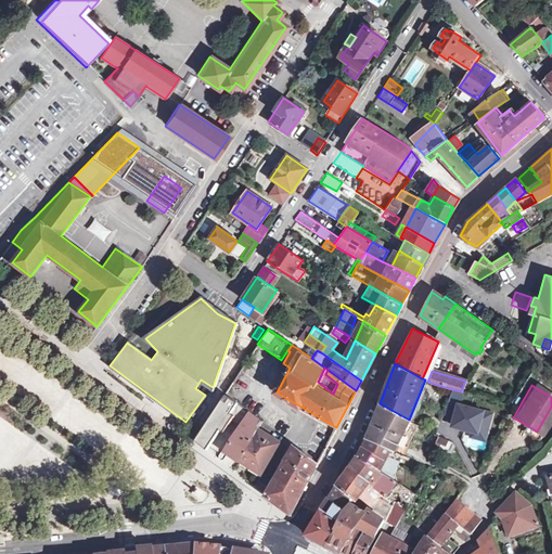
[(236,416),(243,404),(221,393),(195,438),(212,447),(230,413),(236,416)]
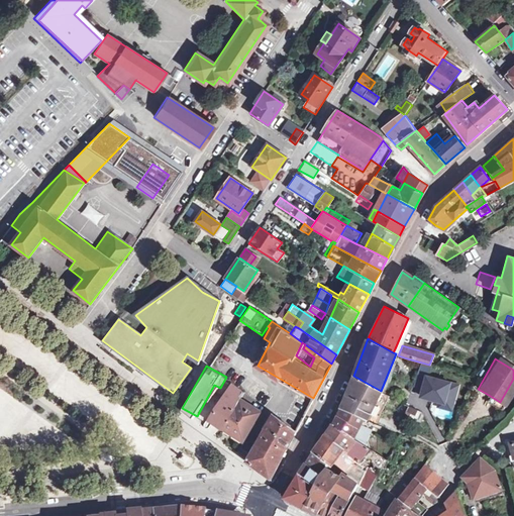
[(476,376),(460,373),(458,378),(474,383),(476,376)]
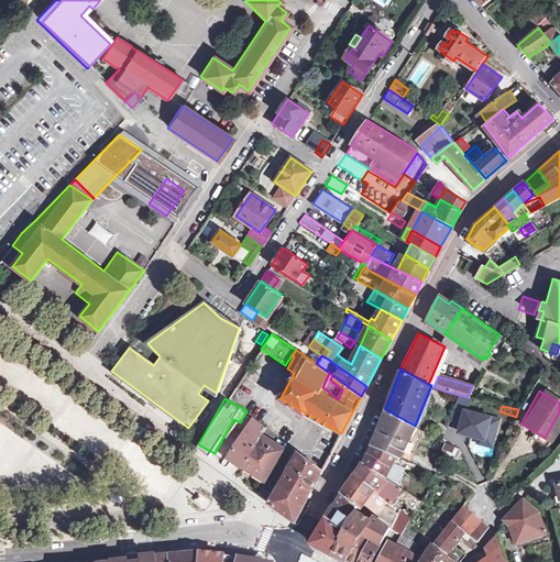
[(496,416),(461,407),(456,430),(479,436),(478,441),(490,444),(496,416)]
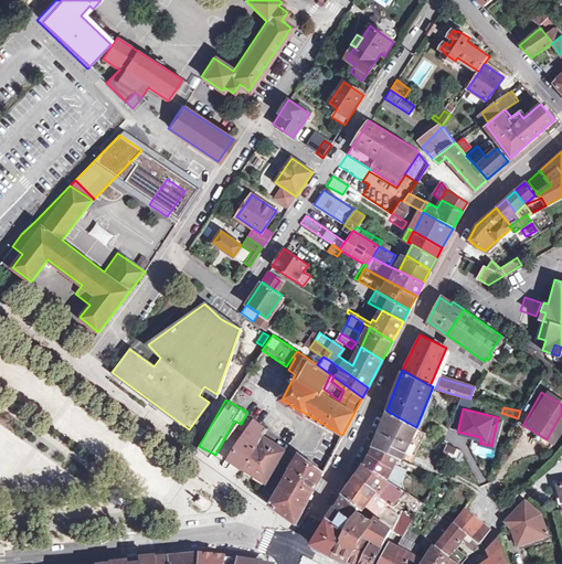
[(414,431),(416,427),(386,411),(373,445),(396,458),(399,459),(403,453),(404,450),(414,431)]
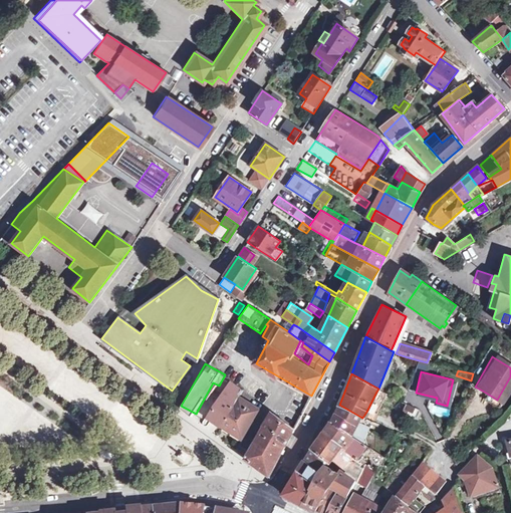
[(208,418),(220,427),(238,397),(243,390),(233,381),(208,418)]
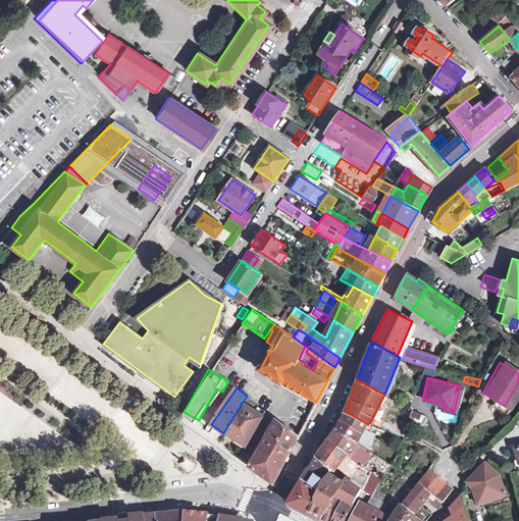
[(382,398),(373,416),(381,419),(391,402),(382,398)]
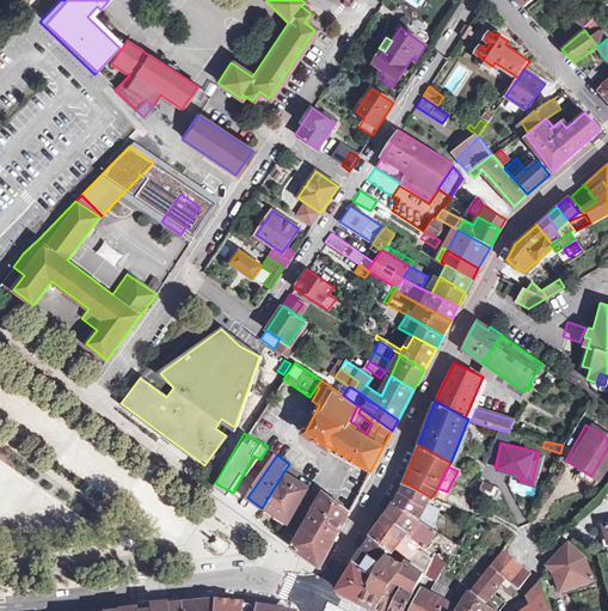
[(591,476),(576,466),(571,472),(588,483),(591,476)]
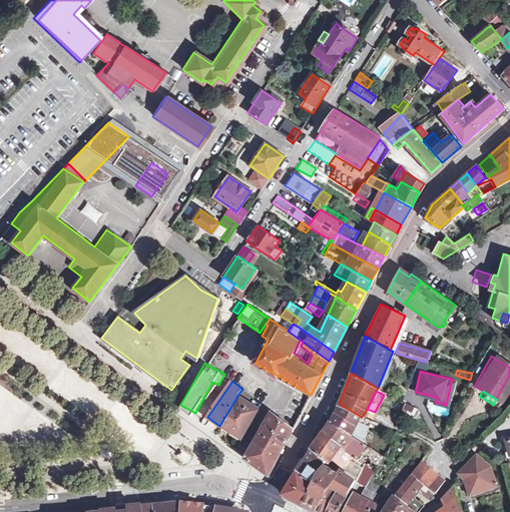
[(384,404),(411,417),(415,408),(389,395),(384,404)]
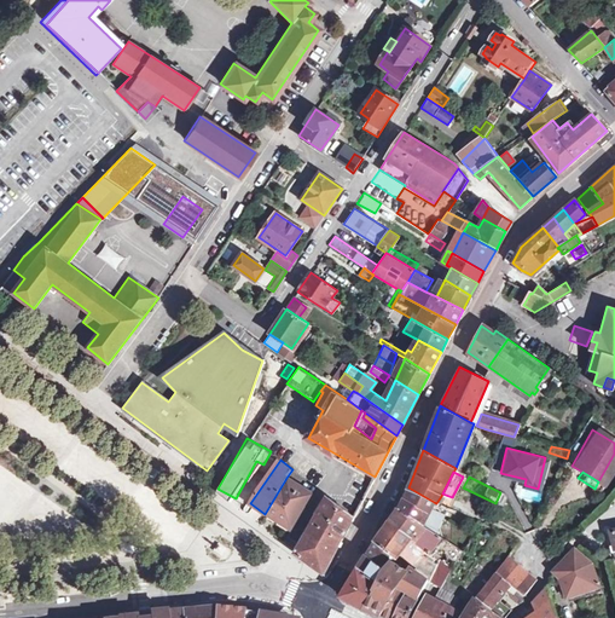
[(286,478),(265,514),(291,529),(313,494),(286,478)]
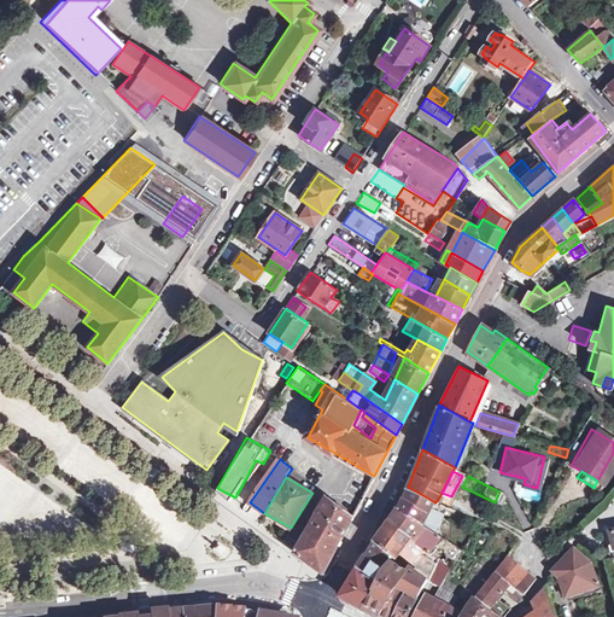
[(402,499),(430,508),(440,514),(444,506),(436,502),(433,501),(408,487),(402,499)]
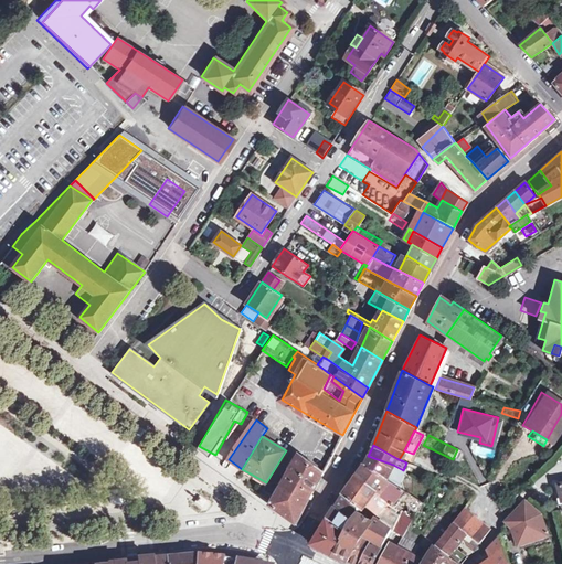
[(394,485),(399,478),(402,472),(403,470),(393,465),(368,456),(363,465),(394,485)]
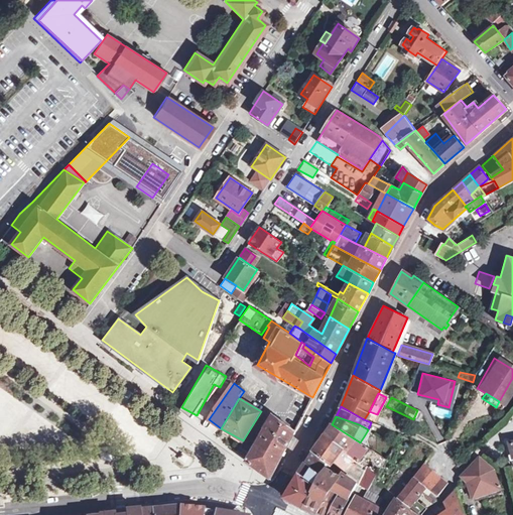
[(251,441),(274,456),(286,435),(264,421),(251,441)]
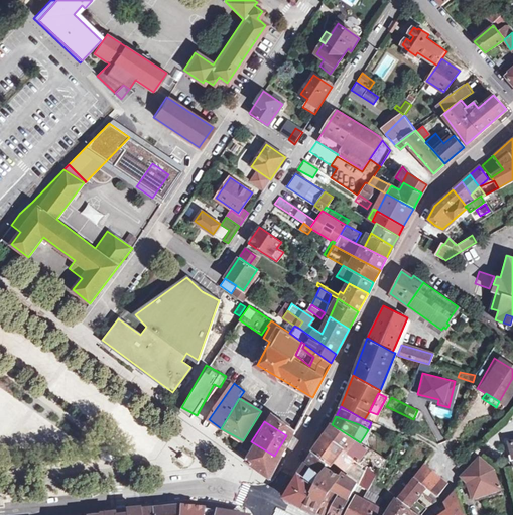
[(370,448),(360,442),(332,424),(324,434),(343,447),(342,448),(358,461),(362,455),(377,465),(381,458),(369,449),(370,448)]
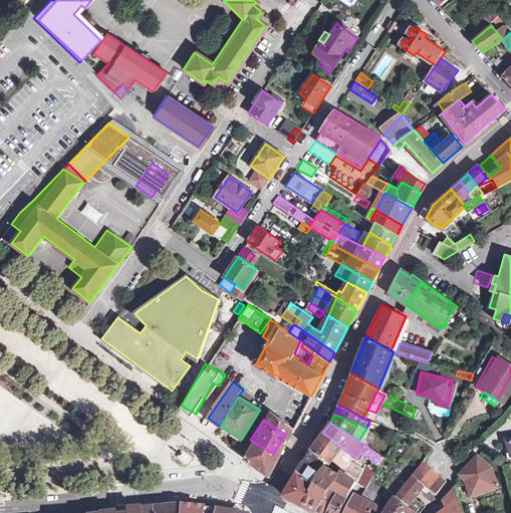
[(328,462),(340,447),(341,446),(322,433),(320,436),(311,449),(328,462)]
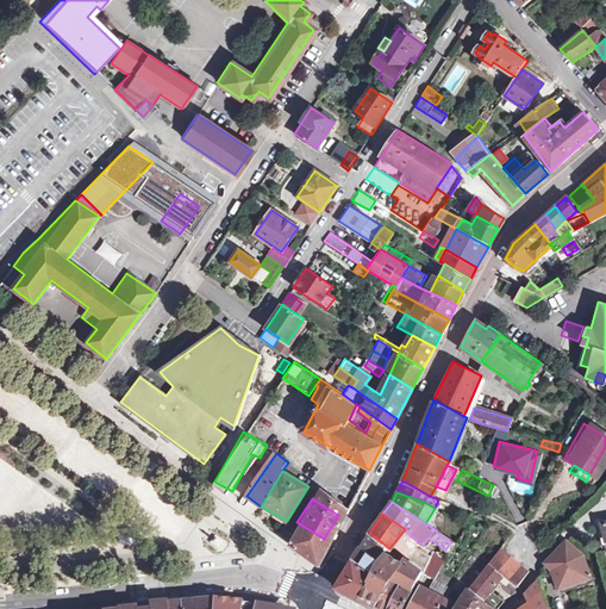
[(324,539),(297,522),(282,547),(308,563),(324,539)]
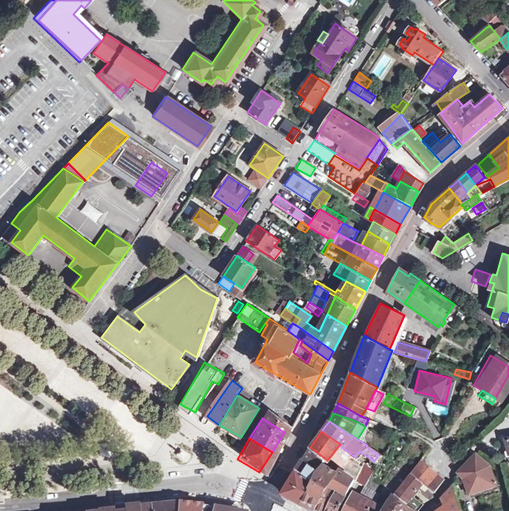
[(109,444),(97,445),(98,457),(110,455),(109,444)]
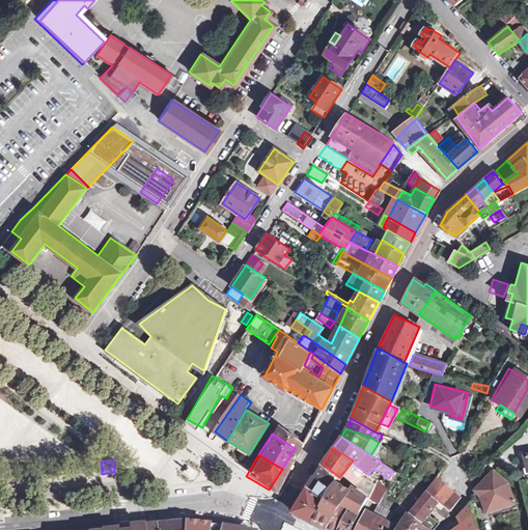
[(339,477),(322,464),(318,469),(314,476),(332,487),(336,481),(348,490),(352,485),(365,497),(378,504),(380,499),(386,486),(377,479),(368,474),(352,462),(339,477)]
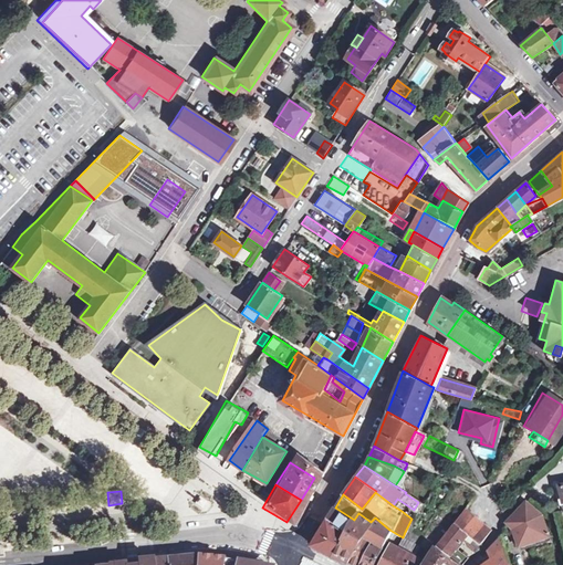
[(202,511),(208,502),(196,494),(190,502),(202,511)]
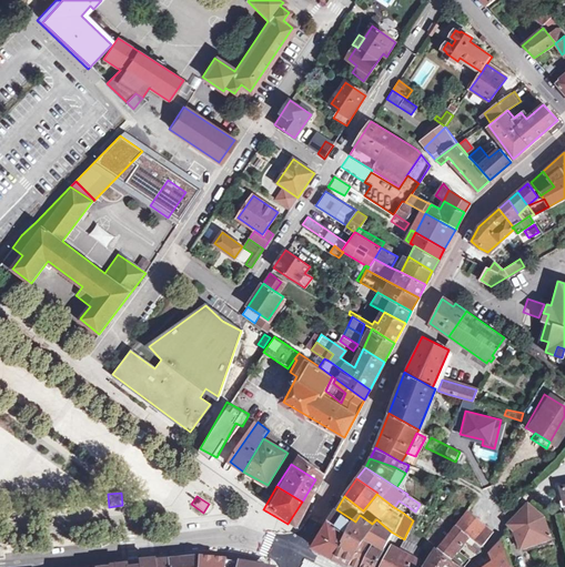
[(521,549),(548,539),(542,518),(525,504),(507,524),(515,533),(521,549)]
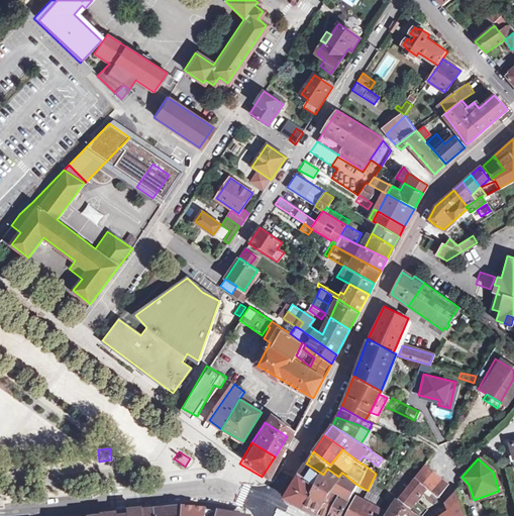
[(316,487),(303,508),(317,513),(332,491),(347,500),(355,484),(342,473),(338,477),(327,469),(323,475),(306,463),(299,475),(316,487)]
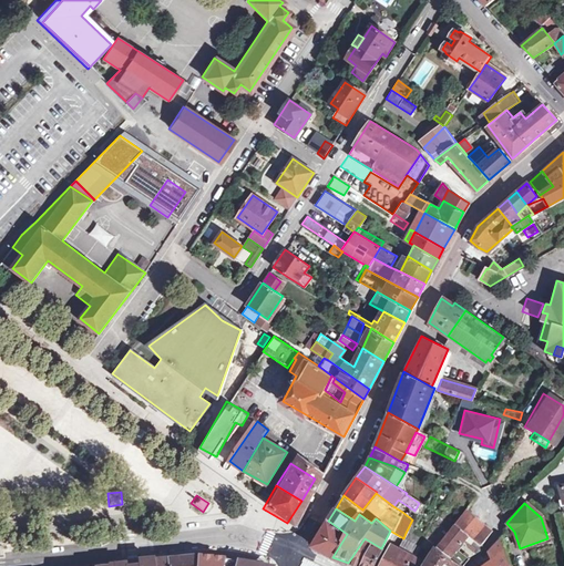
[(453,524),(477,544),(479,546),(489,532),(464,510),(453,524)]
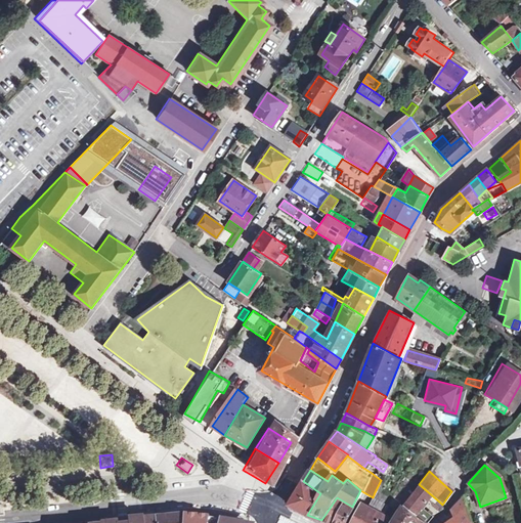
[(289,504),(307,515),(320,493),(303,481),(289,504)]
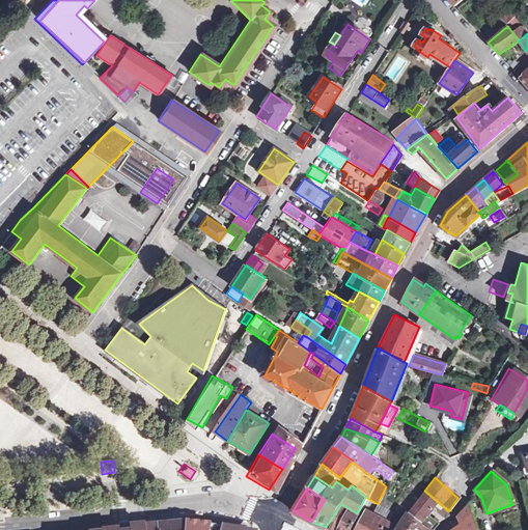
[(446,509),(424,491),(408,510),(432,529),(433,529),(438,524),(426,512),(432,506),(442,515),(446,509)]
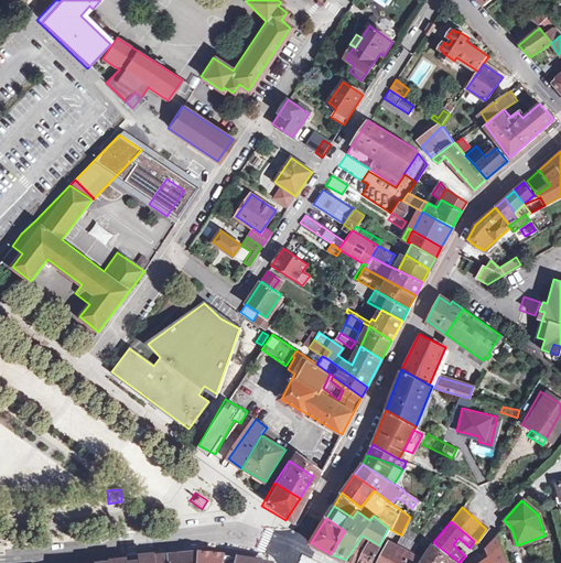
[(414,536),(403,530),(401,536),(400,537),(411,543),(414,536)]
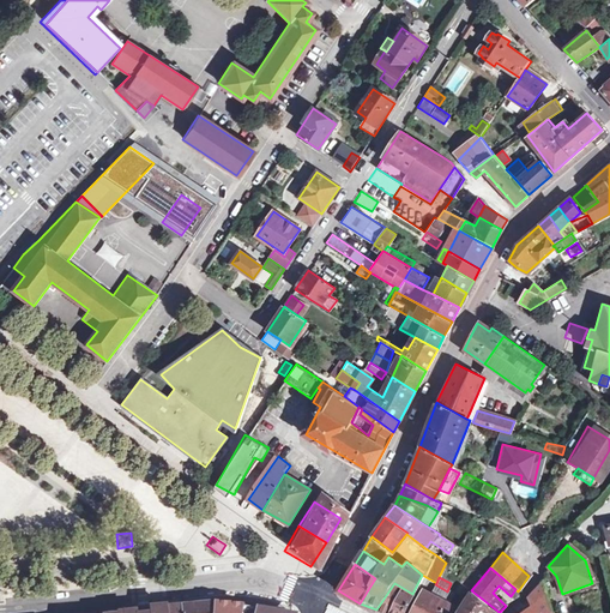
[(533,605),(547,600),(544,592),(542,581),(536,586),(527,596),(530,602),(532,601),(533,605)]
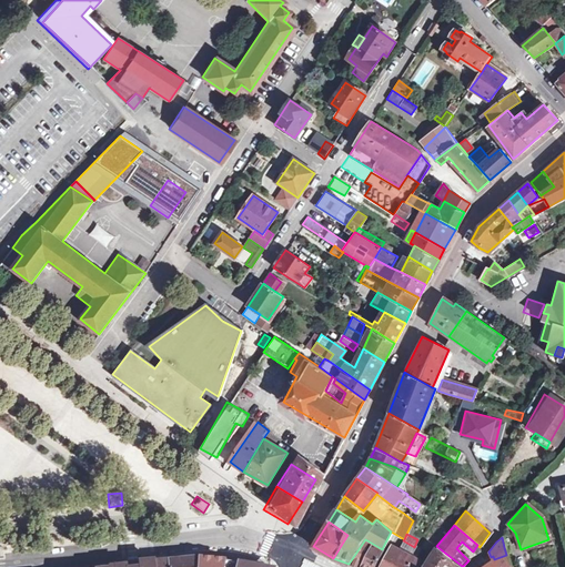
[(355,566),(372,566),(382,549),(365,539),(349,564),(355,566)]
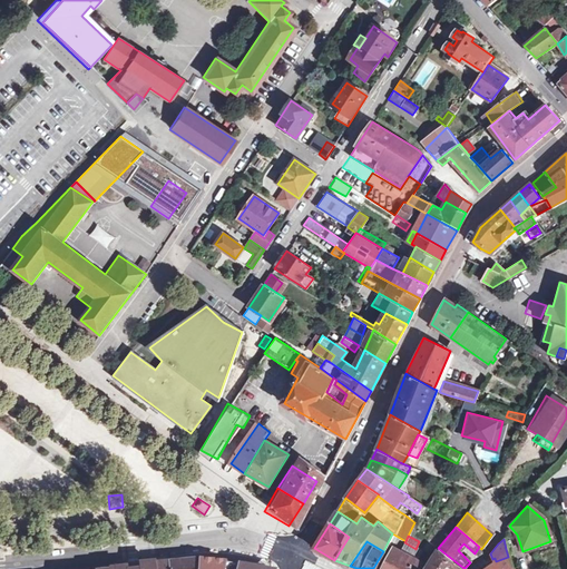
[(416,549),(404,542),(399,552),(416,561),(420,551),(416,549)]
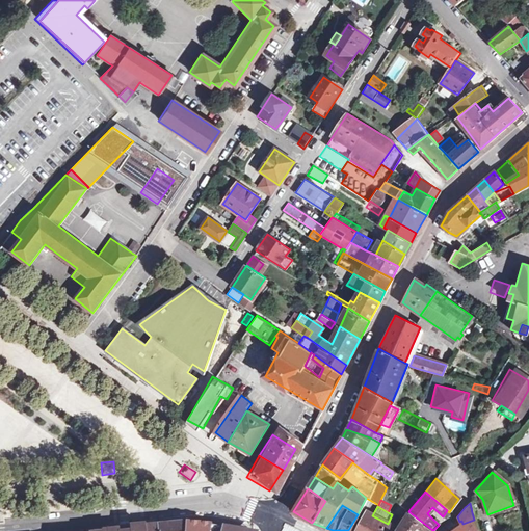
[(402,520),(407,513),(397,508),(393,513),(402,520)]
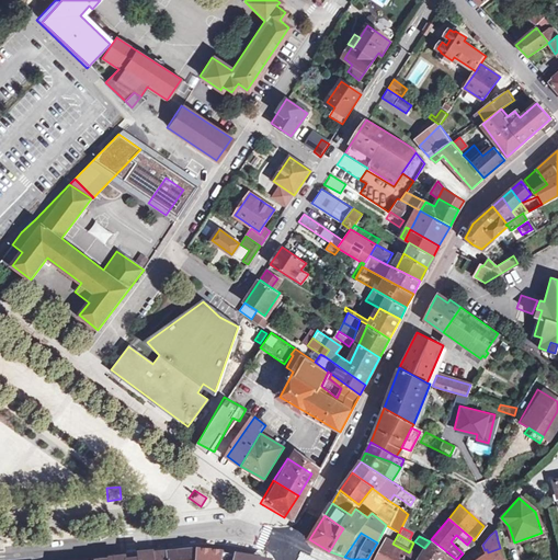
[(393,544),(386,540),(375,559),(417,559),(418,558),(409,552),(393,544)]
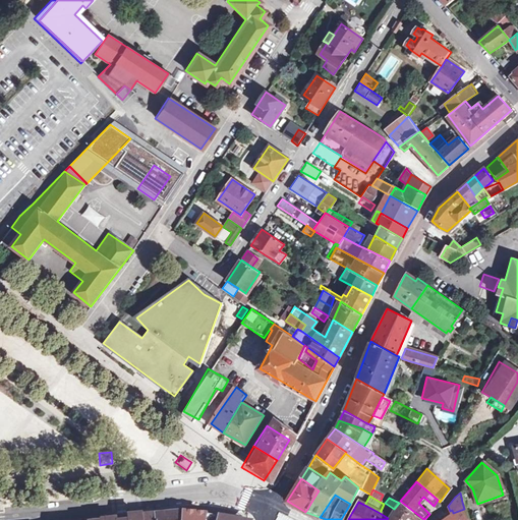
[(392,511),(402,519),(421,519),(411,514),(399,503),(394,509),(392,511)]
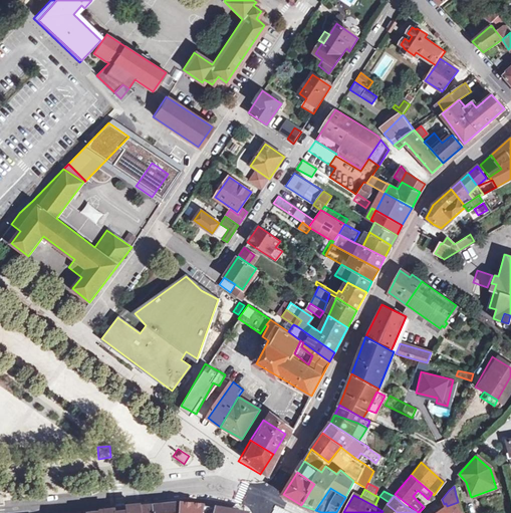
[(461,512),(458,502),(447,506),(449,512),(447,512),(461,512)]
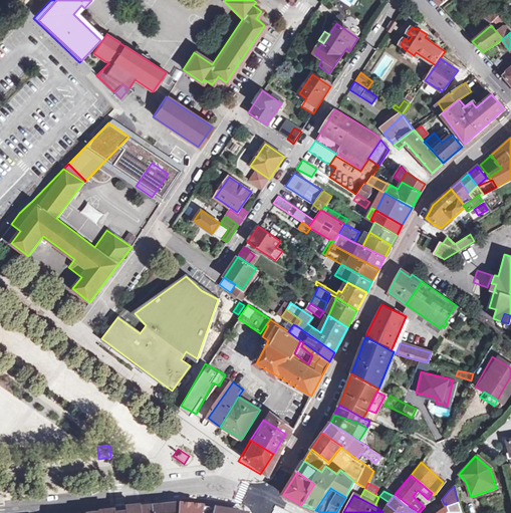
[(397,512),(387,504),(382,511),(381,512),(397,512)]
